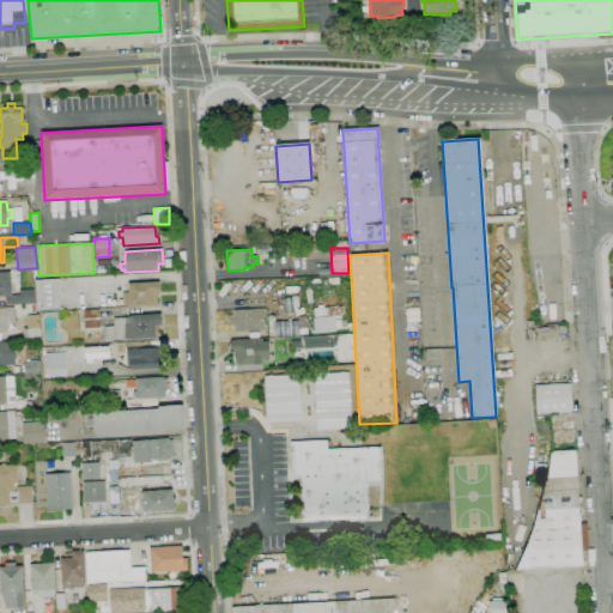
[(5,305),(5,296),(0,296),(0,273),(10,273),(11,296),(19,295),(19,291),(32,290),(34,304),(5,305)]
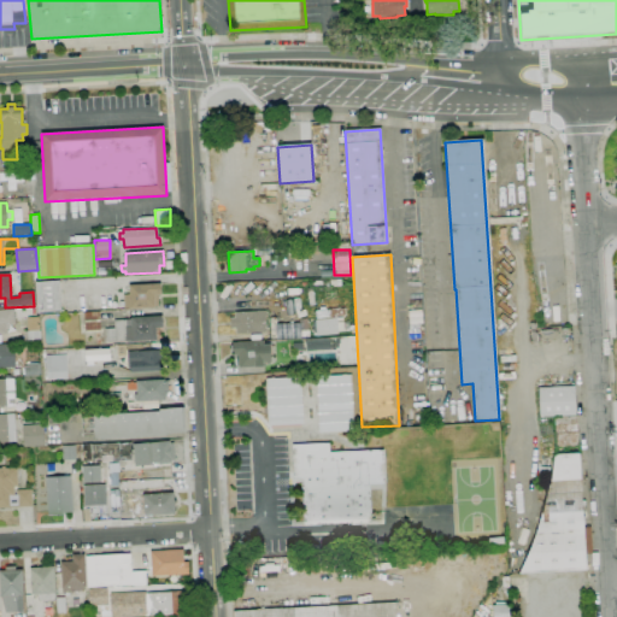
[(39,313),(36,282),(59,281),(60,312),(39,313)]
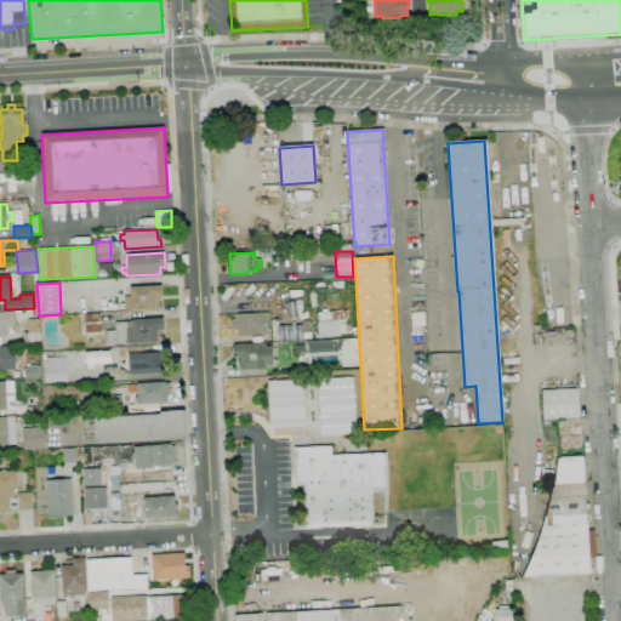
[(131,312),(131,311),(125,311),(124,297),(130,297),(130,288),(161,285),(161,297),(159,297),(160,308),(155,308),(155,311),(131,312)]
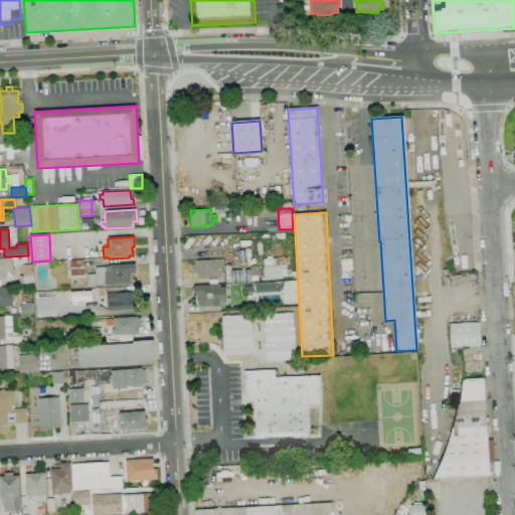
[(0,279),(0,259),(12,259),(12,271),(7,271),(7,274),(6,274),(6,279),(0,279)]
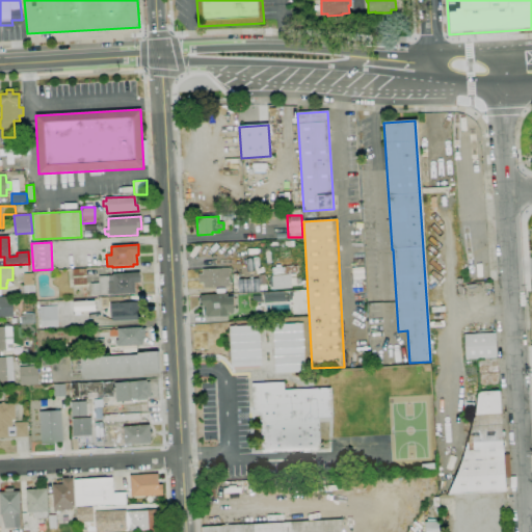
[(204,289),(203,283),(198,284),(198,274),(203,274),(203,269),(229,268),(230,287),(204,289)]
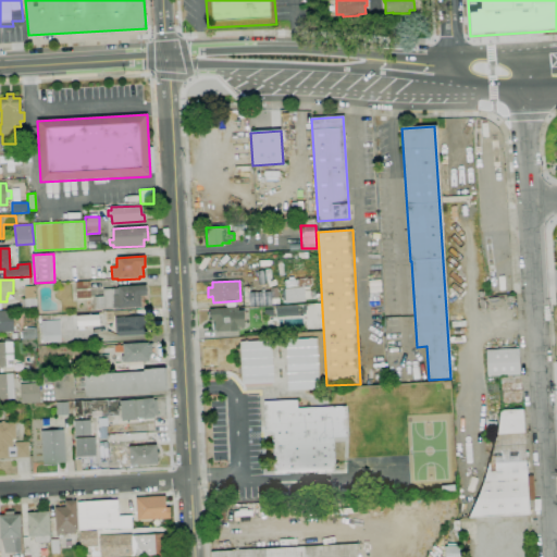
[(76,298),(75,283),(89,282),(90,297),(76,298)]
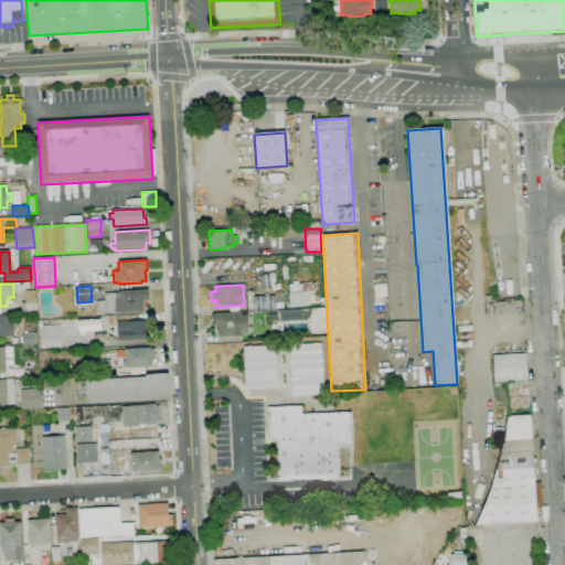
[(116,315),(116,312),(96,313),(96,301),(105,300),(104,292),(119,292),(119,290),(148,289),(148,300),(146,300),(147,310),(142,310),(144,312),(121,312),(121,315),(116,315)]
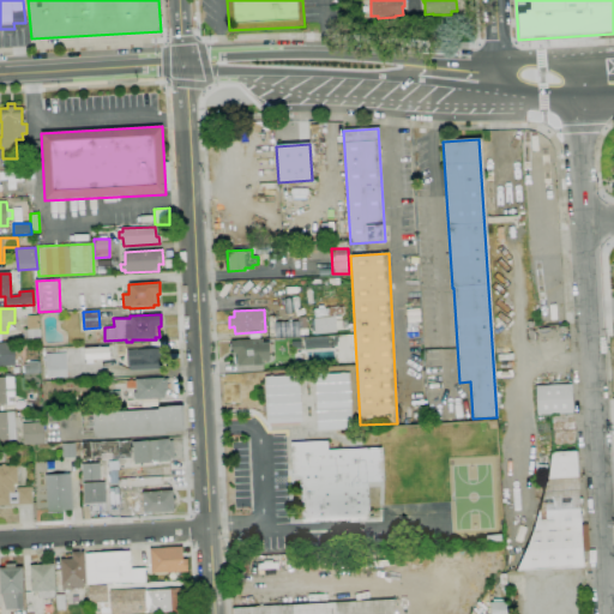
[(24,339),(24,330),(28,330),(28,315),(38,315),(38,329),(40,329),(41,339),(24,339)]
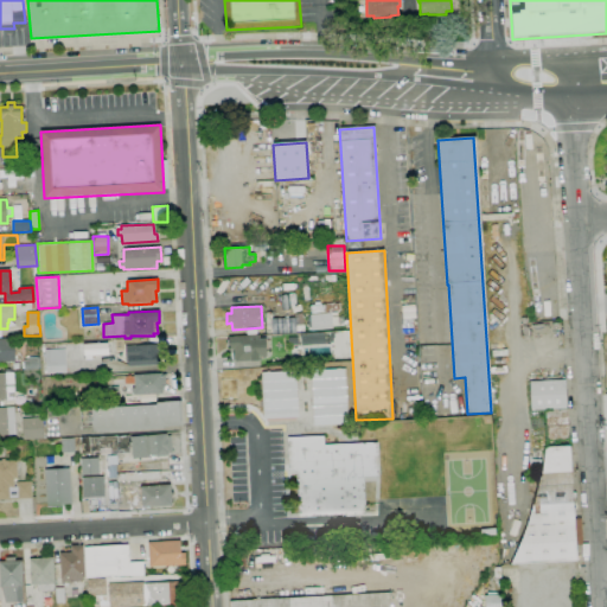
[(312,331),(311,314),(338,312),(339,326),(333,326),(333,328),(312,331)]
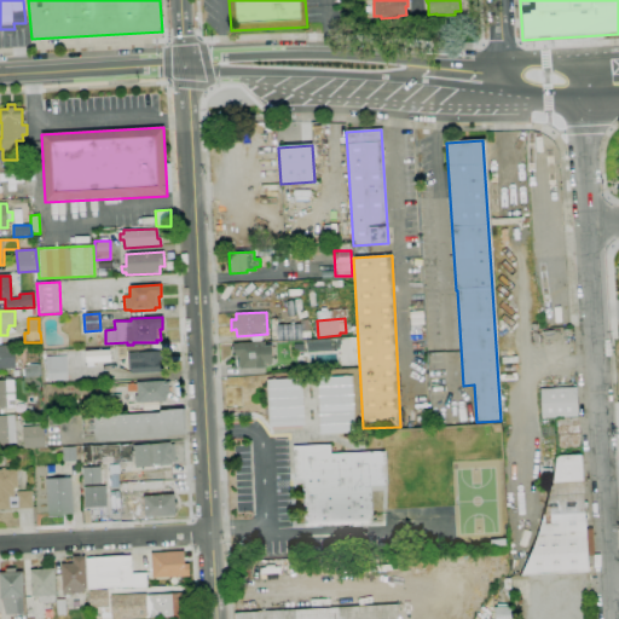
[(272,340),(271,319),(277,319),(277,325),(300,324),(300,320),(307,319),(308,331),(310,331),(310,339),(272,340)]
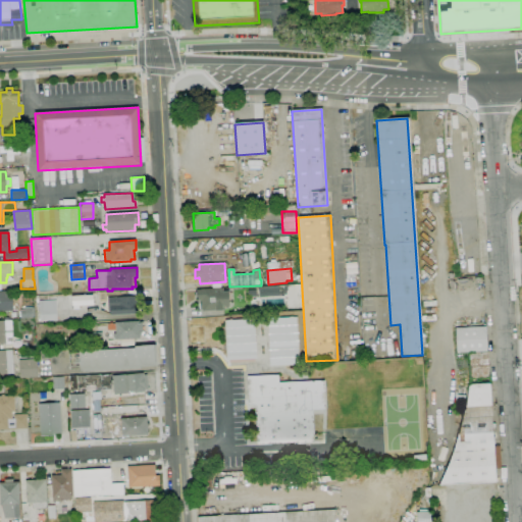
[(258,297),(278,295),(278,286),(258,288),(258,297)]
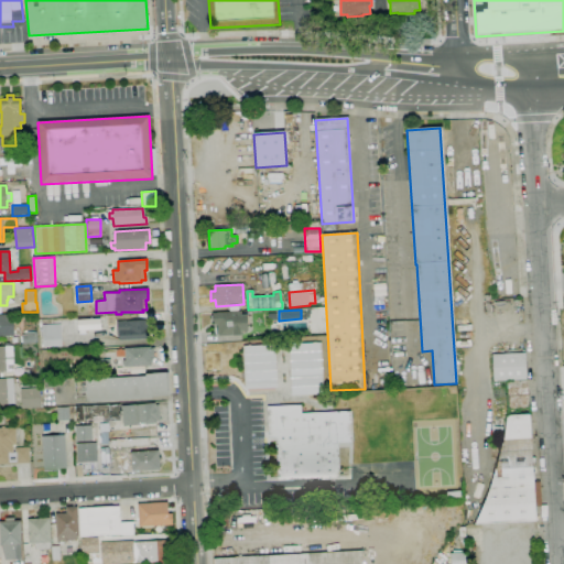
[(218,337),(218,334),(215,334),(215,325),(214,325),(213,313),(241,312),(241,315),(247,315),(247,332),(242,332),(242,335),(218,337)]
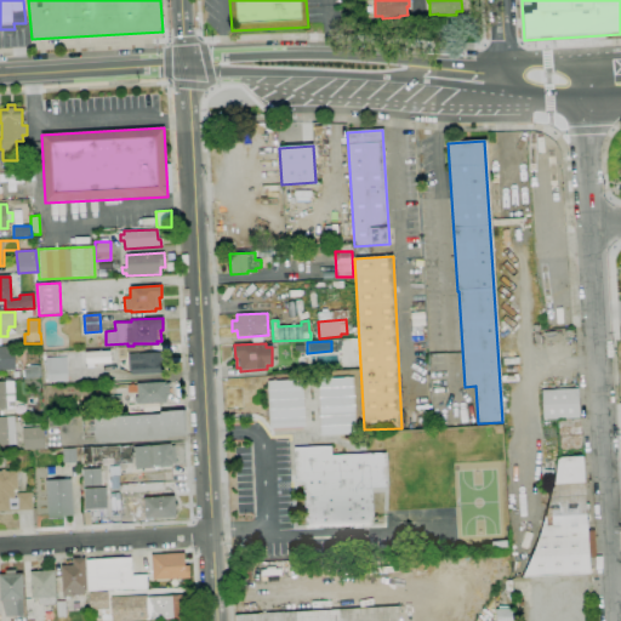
[(0,370),(0,346),(15,346),(15,357),(17,357),(17,362),(15,362),(16,370),(0,370)]
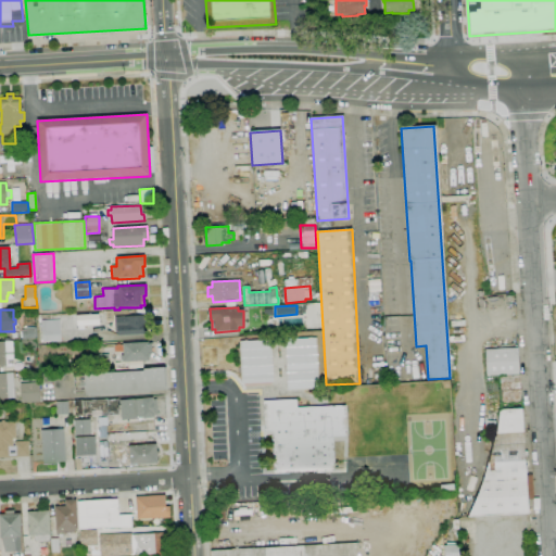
[(117,336),(117,327),(115,327),(115,317),(147,316),(148,325),(146,325),(147,335),(117,336)]
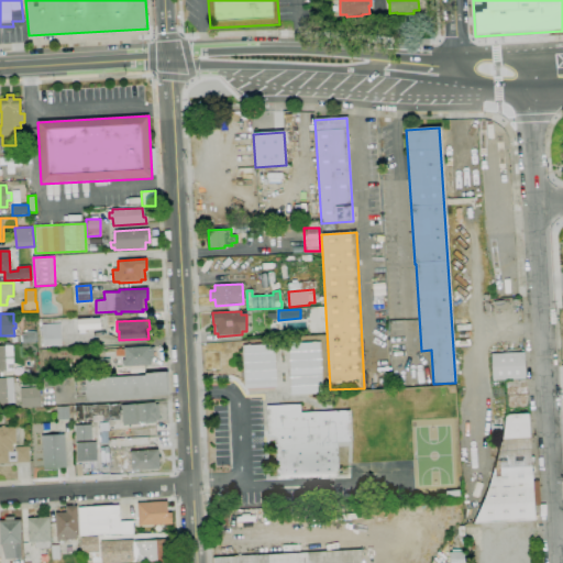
[(61,345),(59,323),(41,324),(42,346),(61,345)]
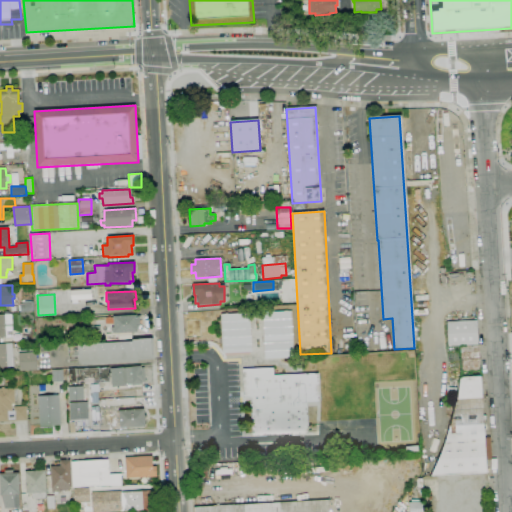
[(20,312),(19,304),(25,304),(24,302),(31,301),(32,303),(34,303),(35,311),(20,312)]
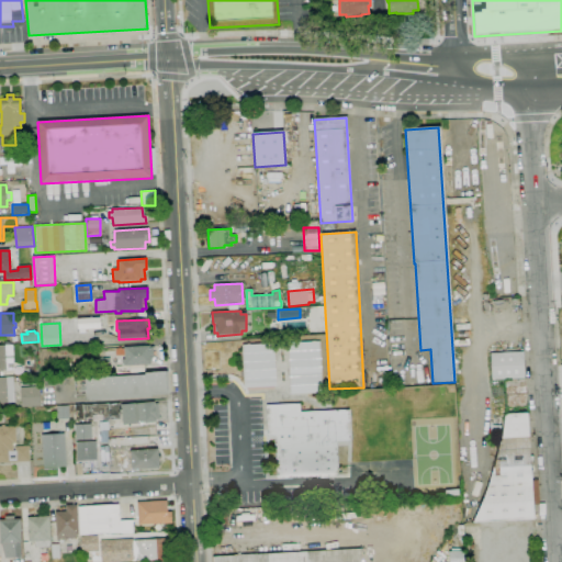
[(0,371),(0,346),(3,346),(3,343),(9,341),(9,346),(12,345),(14,370),(0,371)]
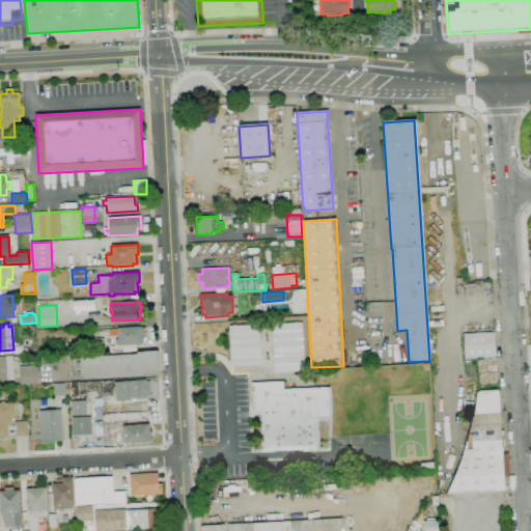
[(271,324),(273,373),(305,372),(304,323),(271,324)]
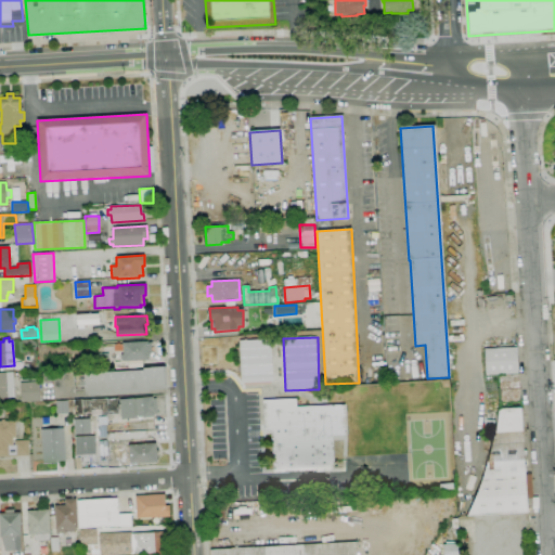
[(237,340),(240,384),(274,383),(272,339),(237,340)]
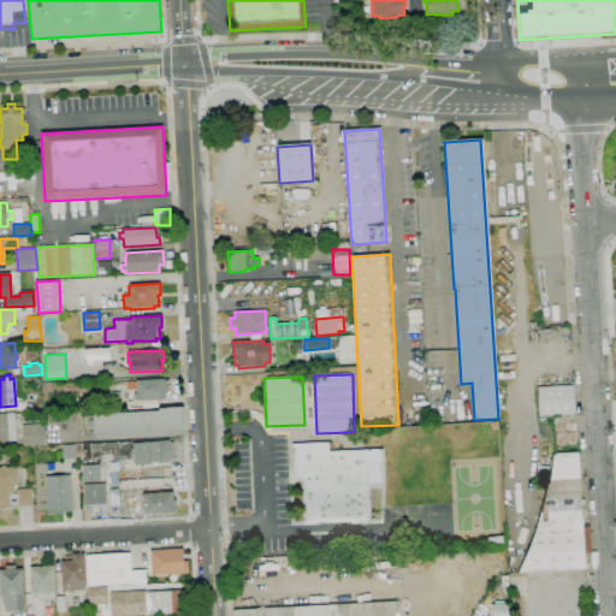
[(135,402),(135,395),(136,395),(136,390),(130,390),(130,384),(135,383),(135,381),(167,379),(169,391),(165,391),(165,400),(135,402)]
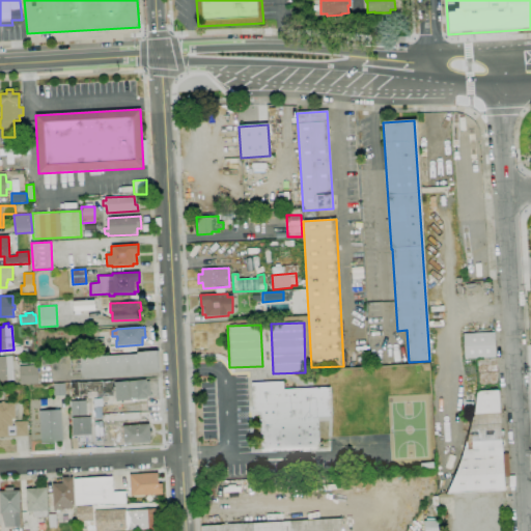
[(478,385),(477,359),(465,359),(464,334),(494,333),(495,358),(497,358),(498,385),(478,385)]
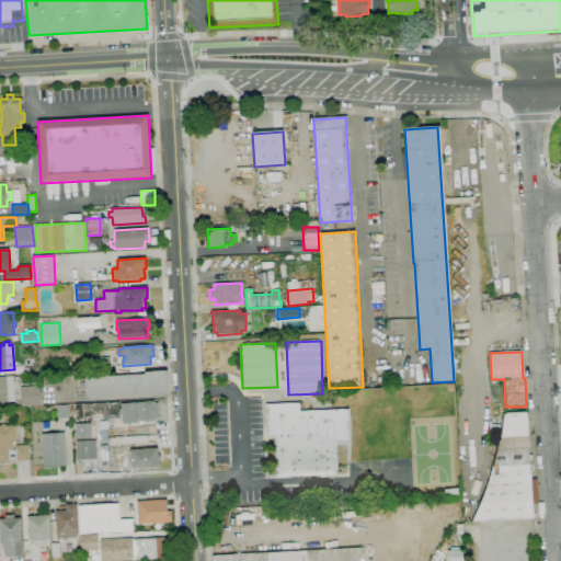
[(92,375),(92,358),(109,357),(110,374),(92,375)]
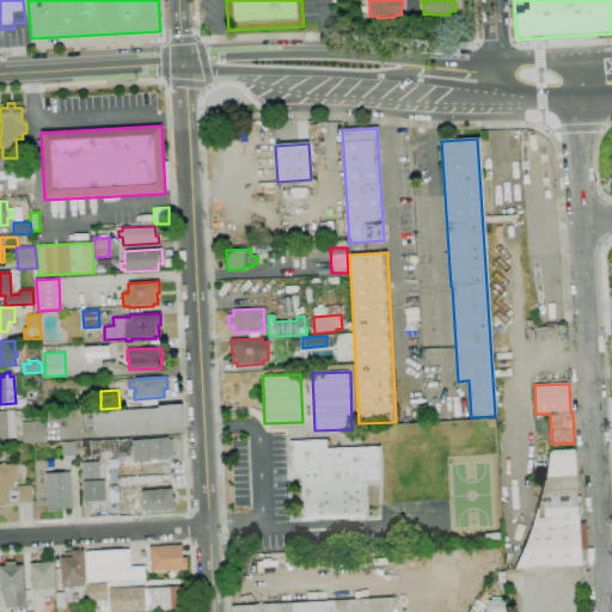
[(95,436),(93,430),(81,432),(80,412),(158,409),(158,405),(183,404),(184,429),(165,430),(165,433),(95,436)]
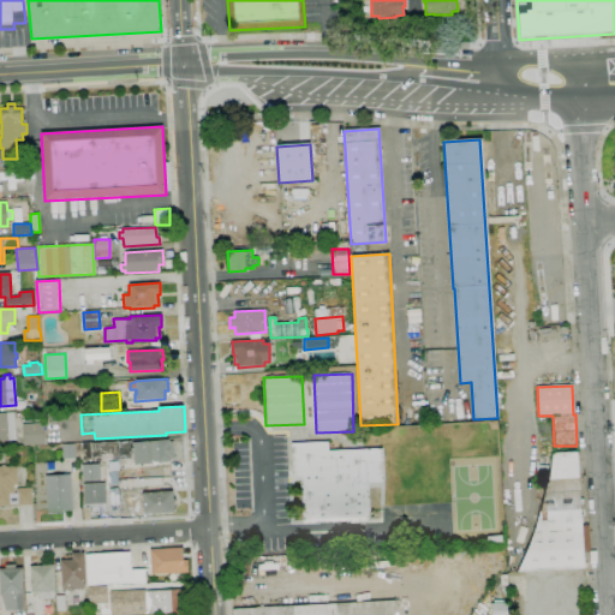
[(0,442),(0,412),(15,412),(16,441),(0,442)]
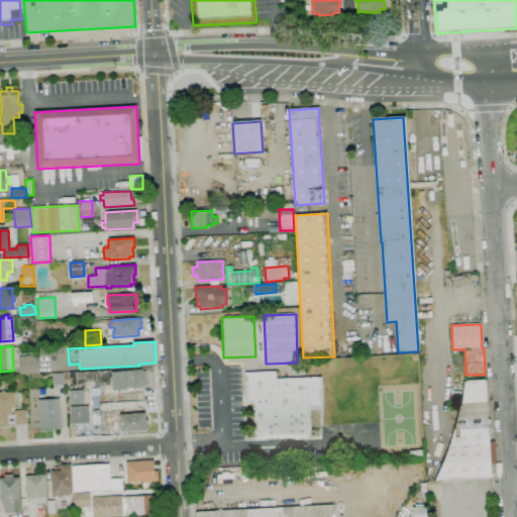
[(19,375),(18,356),(36,355),(37,374),(19,375)]
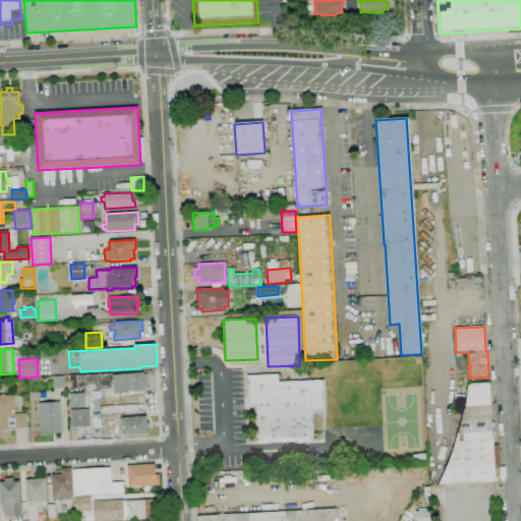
[(130,392),(130,393),(114,395),(112,375),(143,372),(143,374),(147,374),(149,388),(145,389),(145,391),(130,392)]
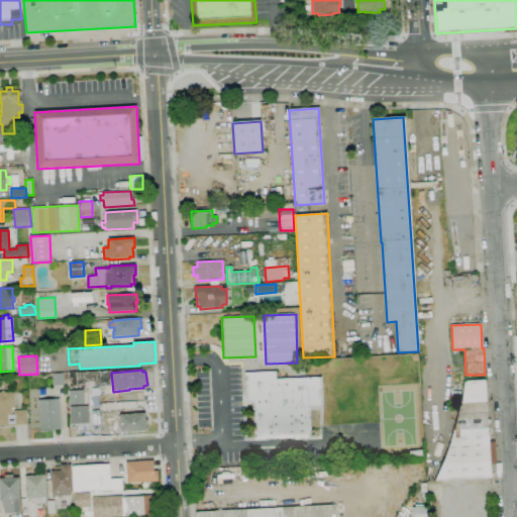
[(94,384),(93,372),(108,371),(109,383),(94,384)]
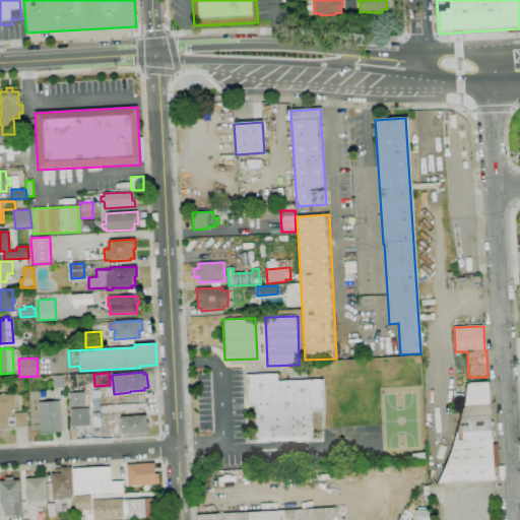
[(256,443),(254,403),(248,404),(246,375),(277,374),(277,382),(323,379),(324,408),(312,408),(313,440),(256,443)]
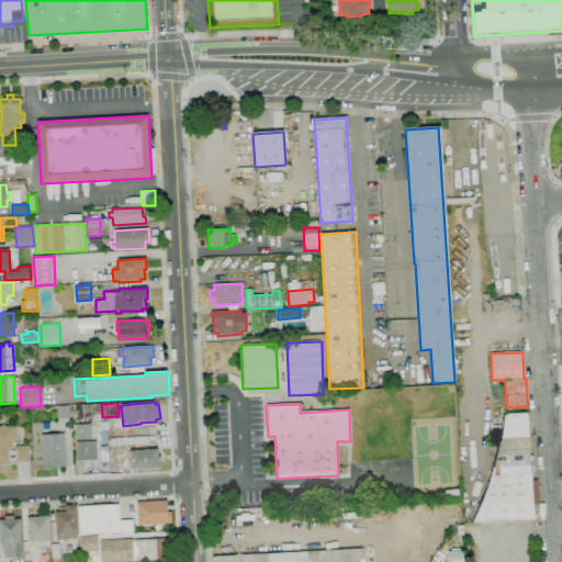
[(57,419),(56,406),(68,406),(68,419),(57,419)]
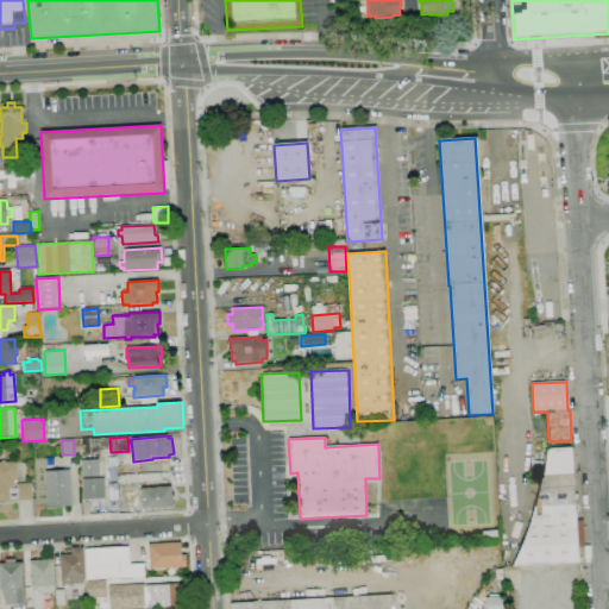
[(513,566),(521,546),(529,527),(535,507),(542,475),(544,475),(547,450),(571,447),(575,494),(578,494),(578,500),(575,500),(575,510),(577,510),(578,519),(576,520),(576,521),(583,521),(584,547),(578,547),(578,562),(513,566)]
